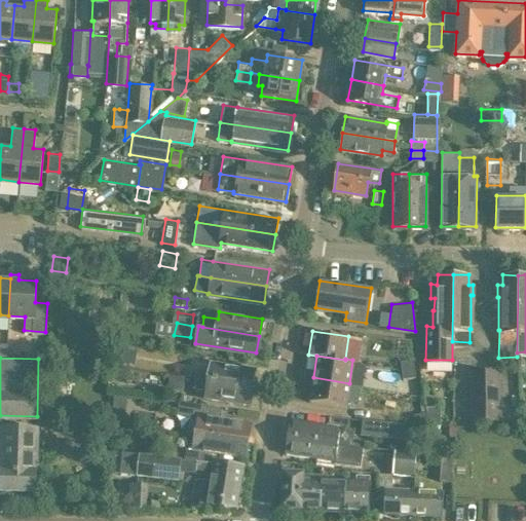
[(415,375),(415,372),(413,358),(400,360),(402,377),(415,375)]
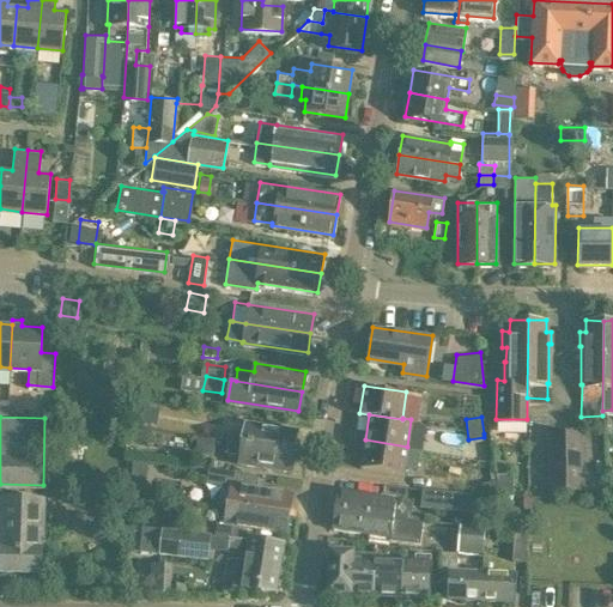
[(229,426),(226,438),(293,449),(296,429),(246,420),(244,429),(229,426)]
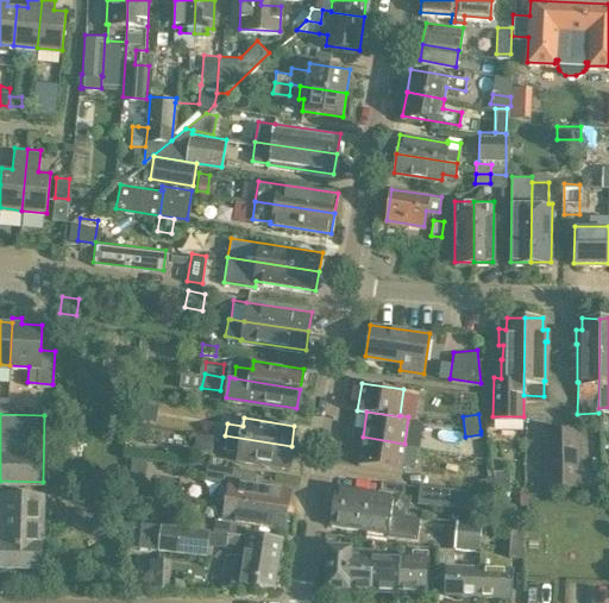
[(126,435),(142,438),(148,439),(151,422),(130,419),(126,435)]
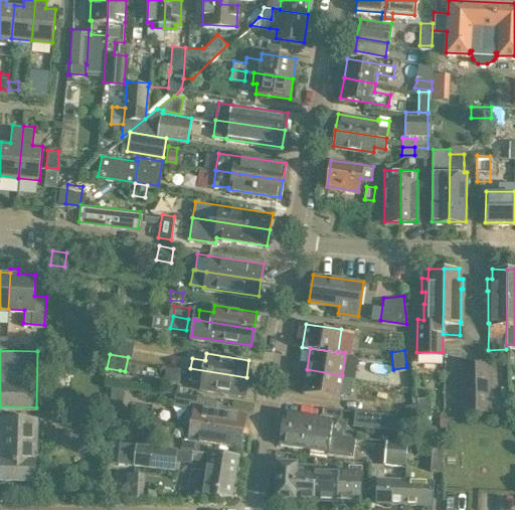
[(476,410),(475,362),(460,362),(460,410),(476,410)]
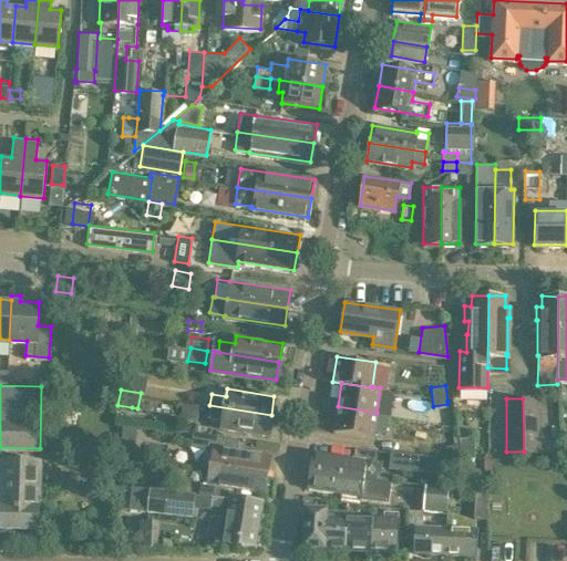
[(523,398),(524,452),(540,452),(539,398),(523,398)]
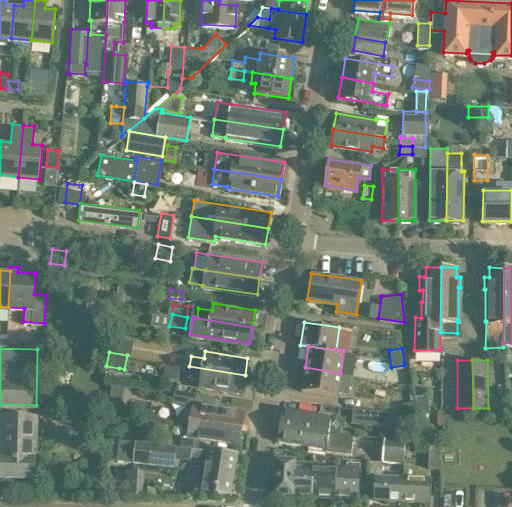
[(180,365),(161,362),(159,373),(178,375),(180,365)]
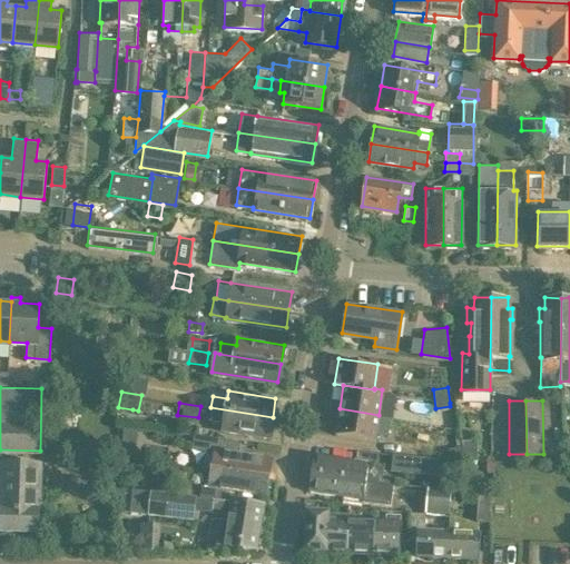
[(273,417),(210,407),(209,419),(224,422),(223,428),(269,436),(273,417)]
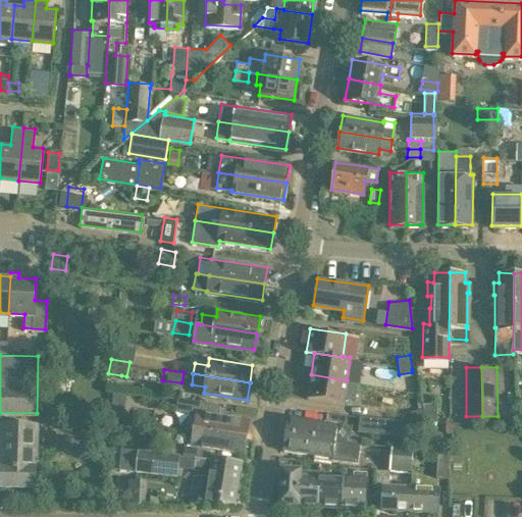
[(347,380),(311,374),(307,397),(344,402),(347,380)]
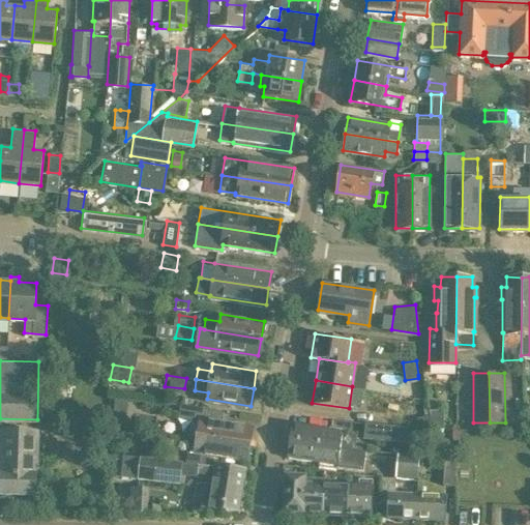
[(197,434),(249,442),(252,425),(222,420),(224,409),(180,402),(178,416),(199,419),(197,434)]
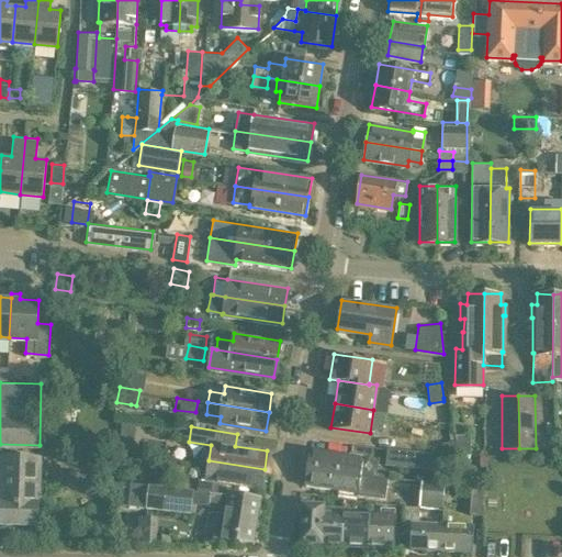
[(456,438),(457,452),(472,453),(471,433),(454,434),(456,438)]
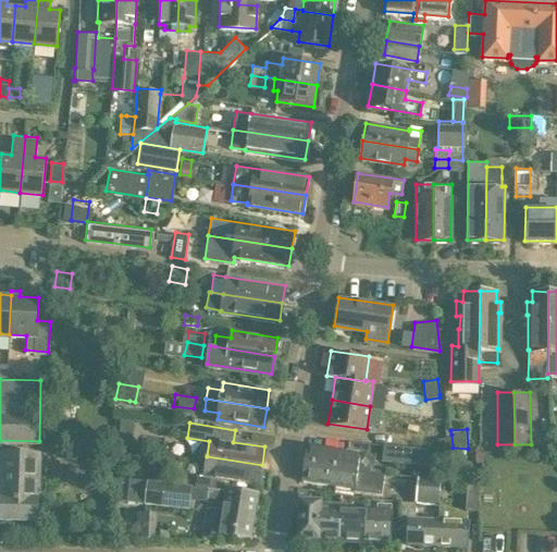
[(453,448),(452,434),(437,437),(438,446),(453,448)]
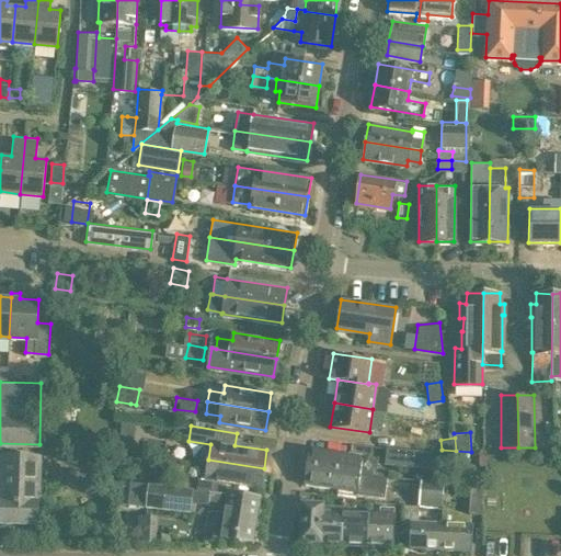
[(433,450),(386,445),(384,462),(432,467),(433,450)]
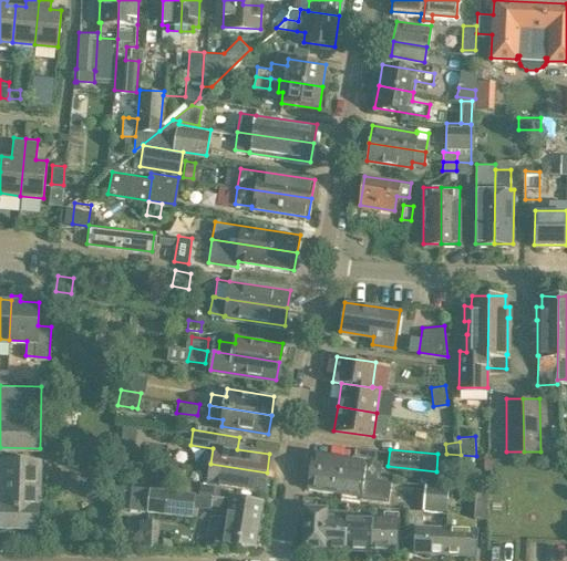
[(313,450),(310,468),(379,478),(379,477),(381,461),(364,459),(364,458),(313,450)]
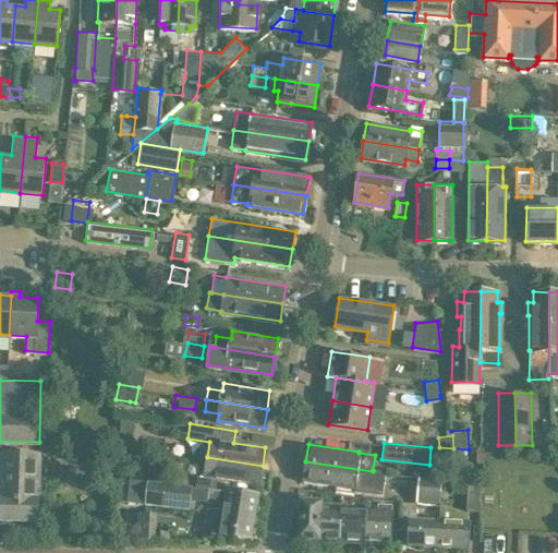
[(2,455),(1,497),(0,497),(0,516),(36,518),(36,500),(37,456),(2,455)]
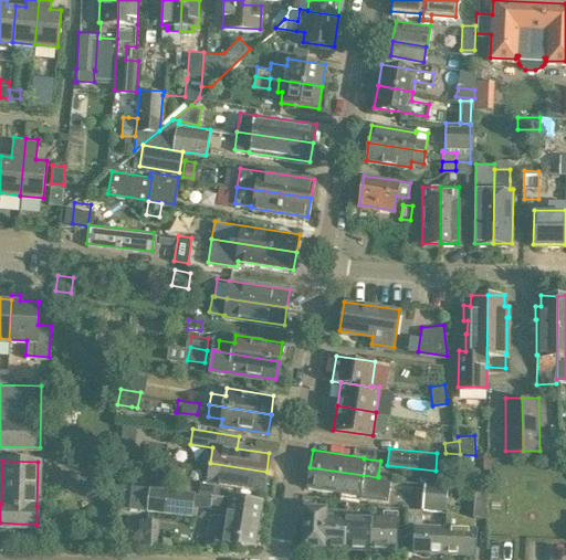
[(266,472),(210,463),(207,479),(199,479),(199,484),(180,482),(179,489),(194,490),(212,493),(219,494),(220,484),(263,490),(266,472)]
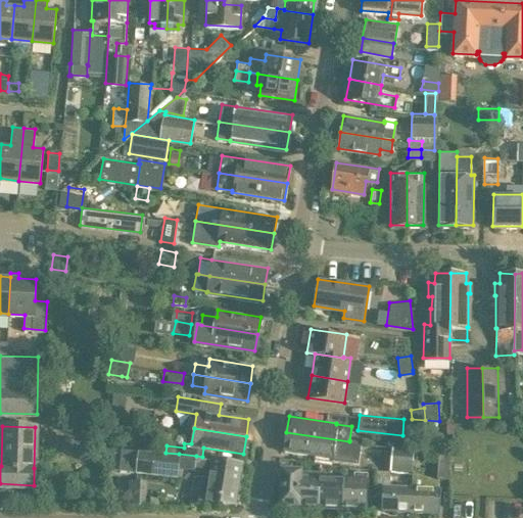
[(349,441),(286,432),(284,449),(332,456),(331,460),(358,461),(361,442),(349,440),(349,441)]
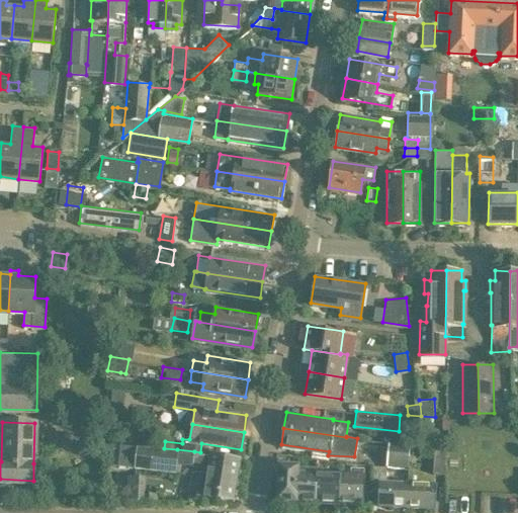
[(385,464),(386,464),(408,466),(409,441),(387,440),(385,464)]
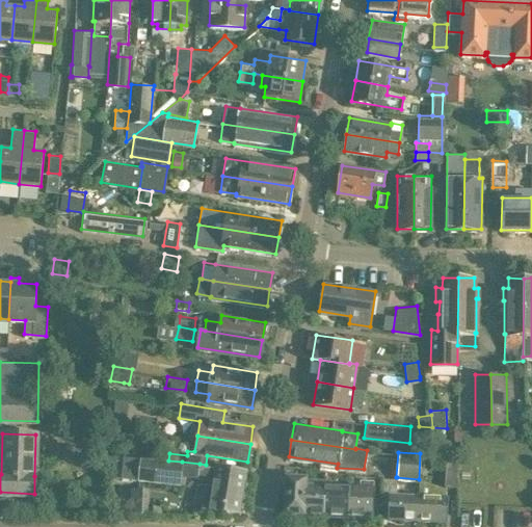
[(459,462),(447,460),(443,453),(430,453),(430,468),(446,468),(445,483),(457,484),(459,462)]
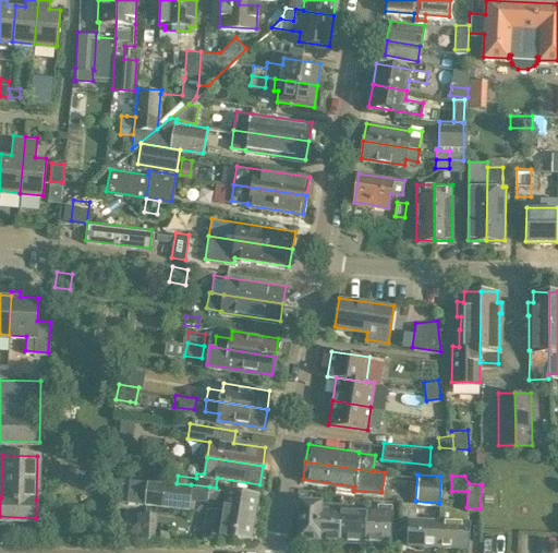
[(130,479),(128,501),(189,507),(191,484),(177,483),(130,479)]
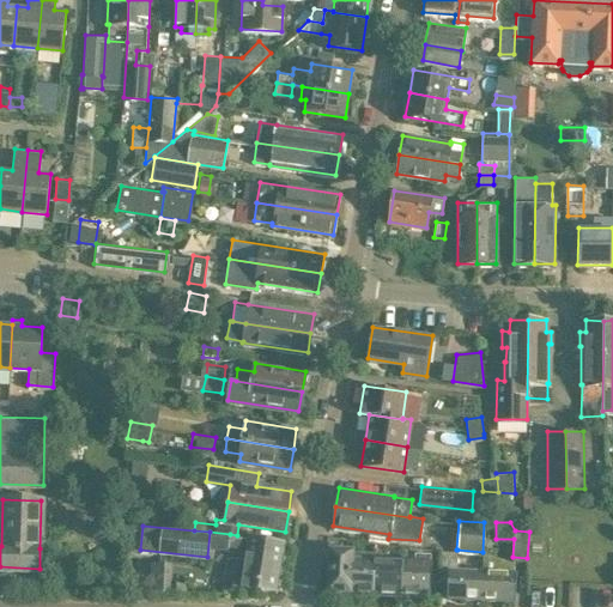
[(237,535),(230,534),(229,547),(240,548),(240,546),(247,546),(244,559),(232,558),(232,559),(226,559),(223,587),(275,589),(283,542),(248,538),(248,536),(237,535)]
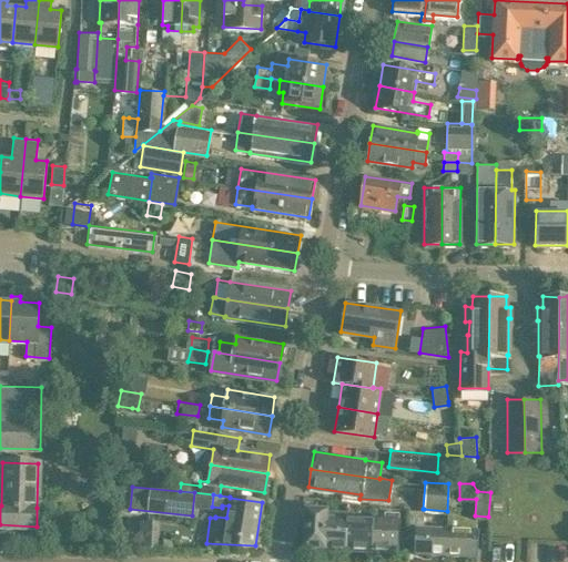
[(347,510),(347,500),(331,498),(330,510),(306,509),(304,547),(345,548),(346,517),(347,510)]
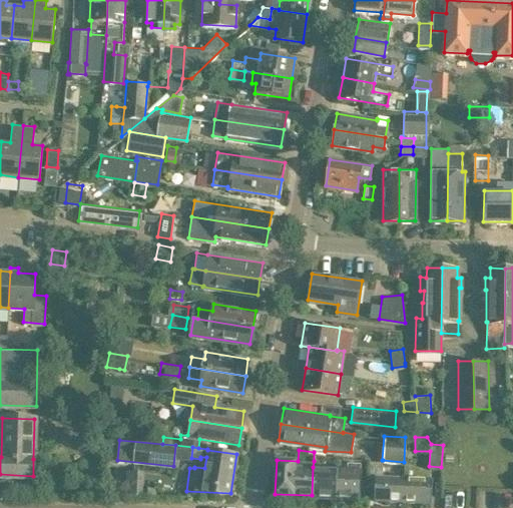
[(101,460),(85,463),(87,478),(103,476),(101,460)]
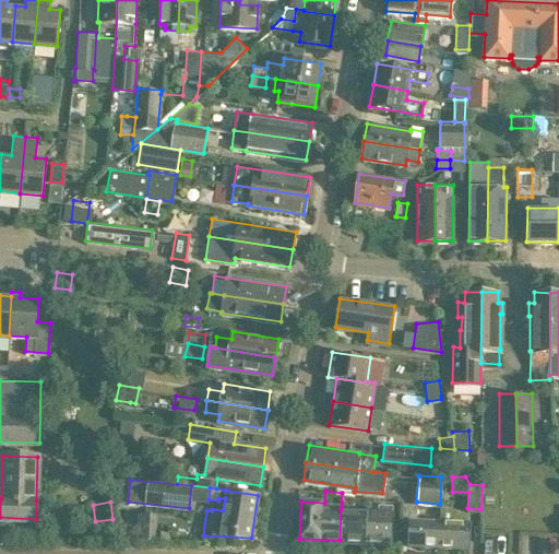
[(365,510),(364,541),(392,543),(393,513),(392,513),(392,503),(378,502),(377,511),(365,510)]
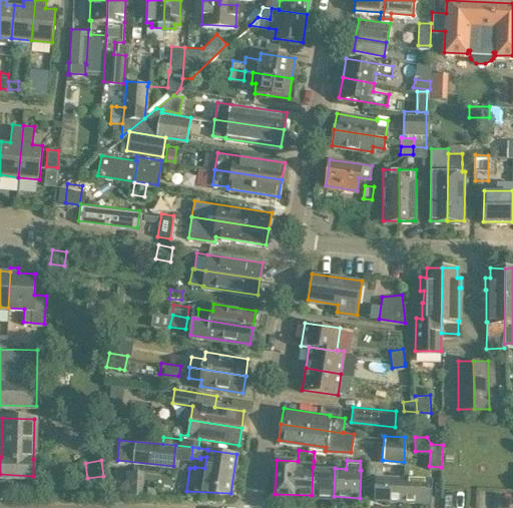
[(403,478),(382,477),(383,460),(368,460),(367,487),(375,487),(375,498),(402,499),(403,478)]
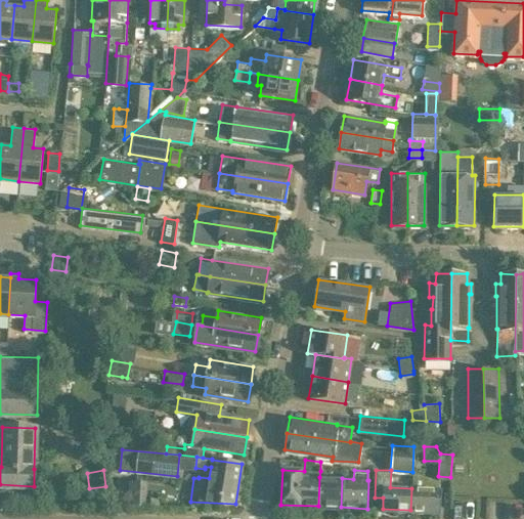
[(412,476),(411,488),(410,510),(438,512),(439,489),(439,481),(427,481),(427,477),(412,476)]
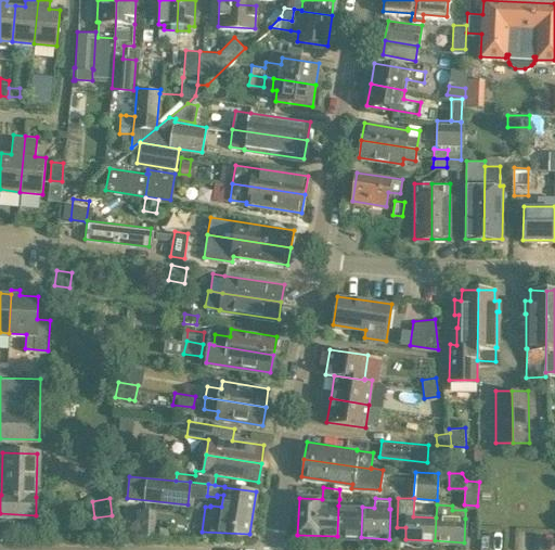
[(137,534),(155,534),(155,507),(137,506),(137,534)]
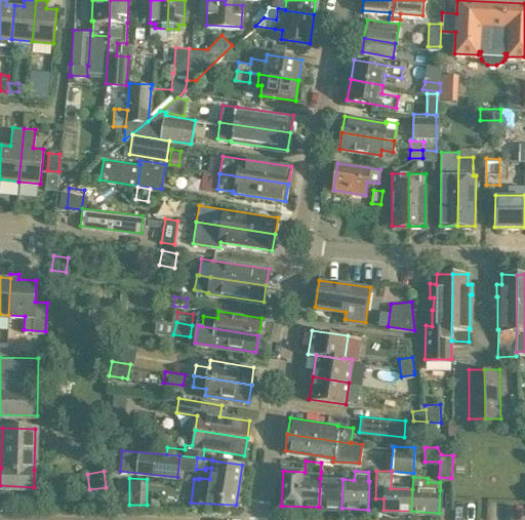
[(342,479),(320,478),(319,507),(341,508),(342,479)]
